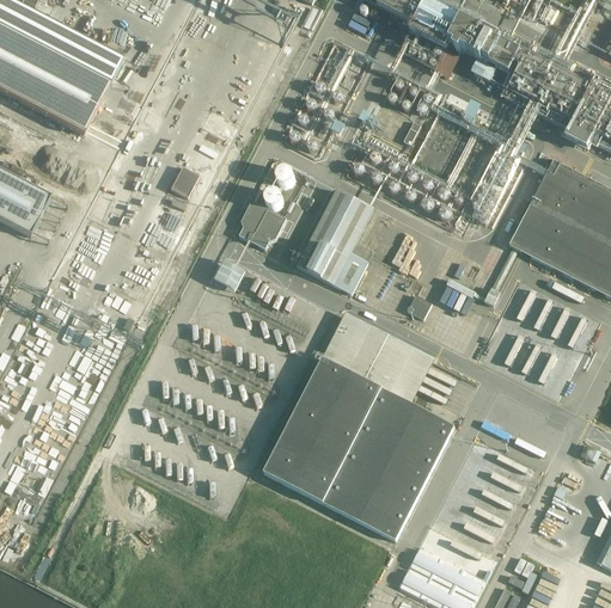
[(0,88),(83,131),(109,81),(122,59),(30,11),(35,0),(66,0),(133,35),(151,0),(0,0),(0,88)]
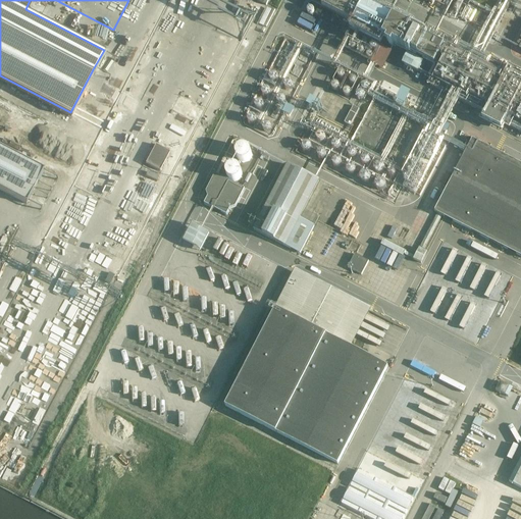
[(393,41),(432,61),(443,43),(393,16),(395,11),(378,3),(376,8),(363,1),(359,0),(323,0),(322,3),(353,19),(349,27),(380,42),(383,36),(389,39),(388,42),(392,44),(393,41)]
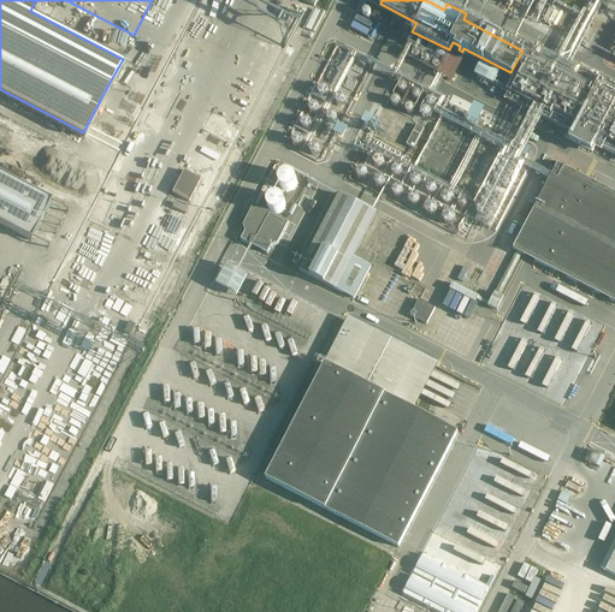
[(614,85),(599,77),(593,88),(530,55),(508,97),(572,131),(568,137),(590,149),(593,143),(614,153),(614,85)]
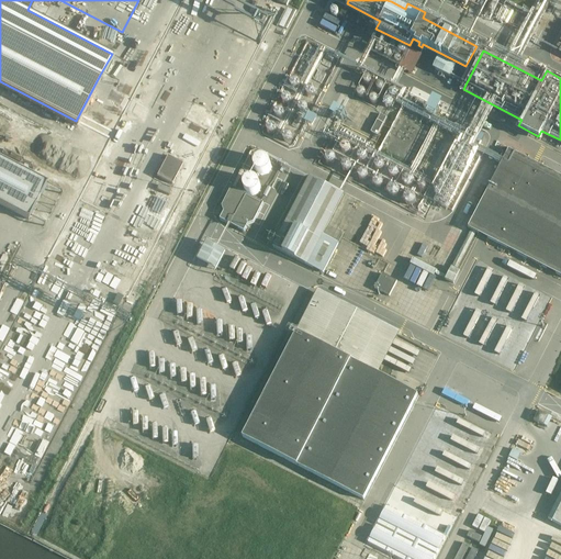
[(449,76),(455,64),(439,56),(438,55),(432,67),(449,76)]
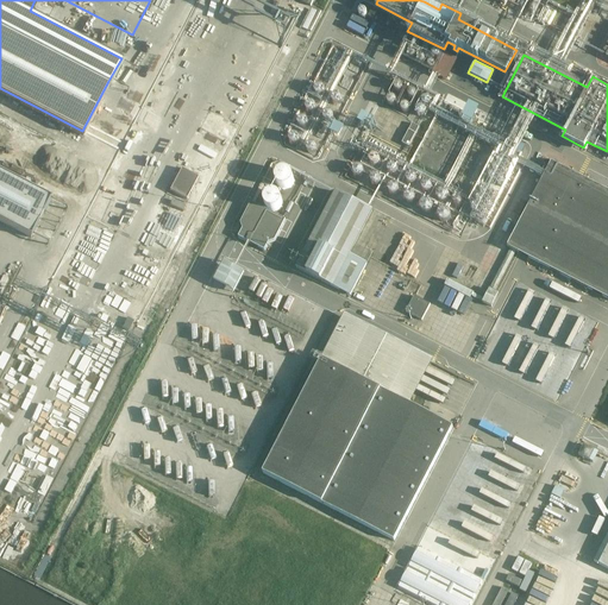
[(477,95),(472,108),(491,114),(496,102),(477,95)]
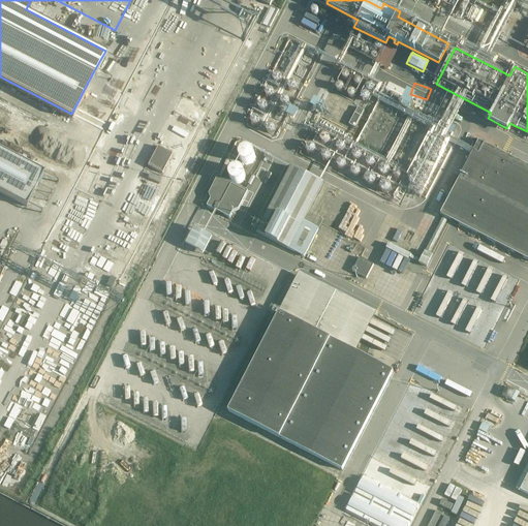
[(303,112),(307,103),(299,99),(294,107),(303,112)]
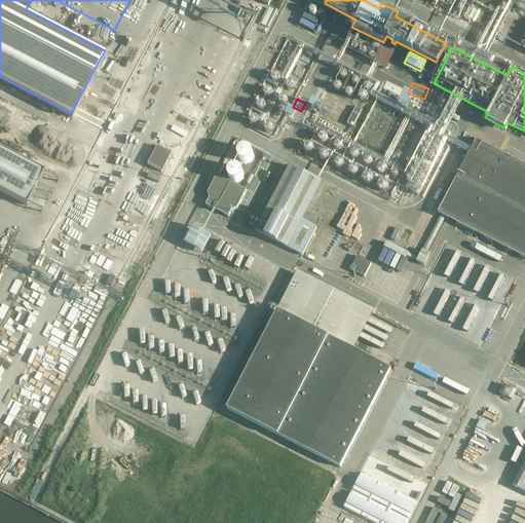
[(463,148),(467,151),(475,138),(470,135),(463,148)]
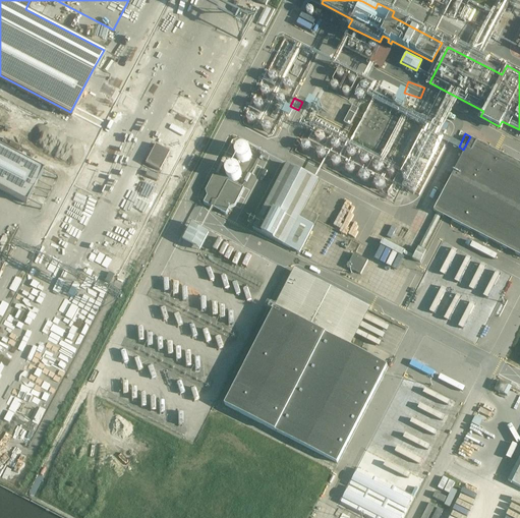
[(519,162),(504,154),(470,136),(432,209),(519,253),(519,162)]
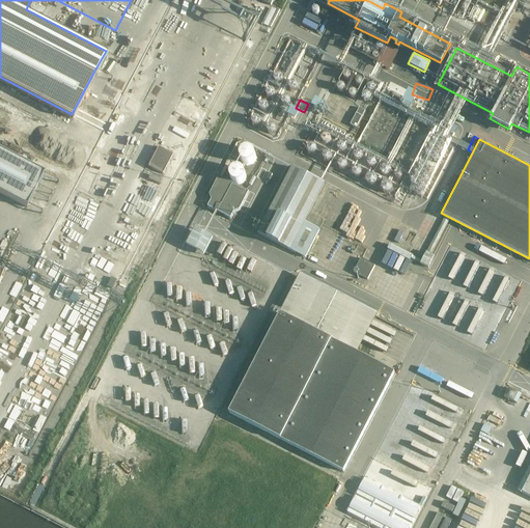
[(365,149),(370,153),(373,146),(368,143),(365,149)]
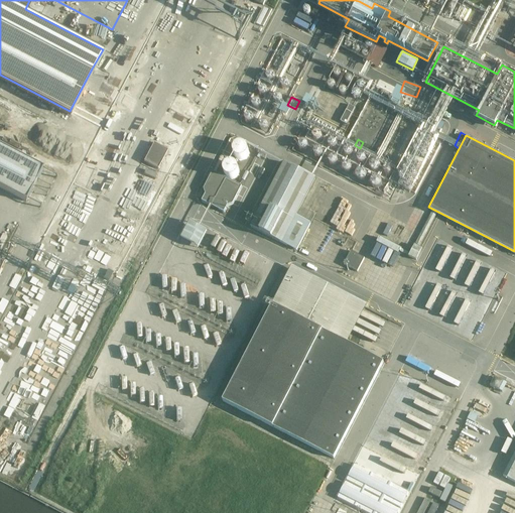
[(143,159),(157,166),(166,148),(152,141),(143,159)]
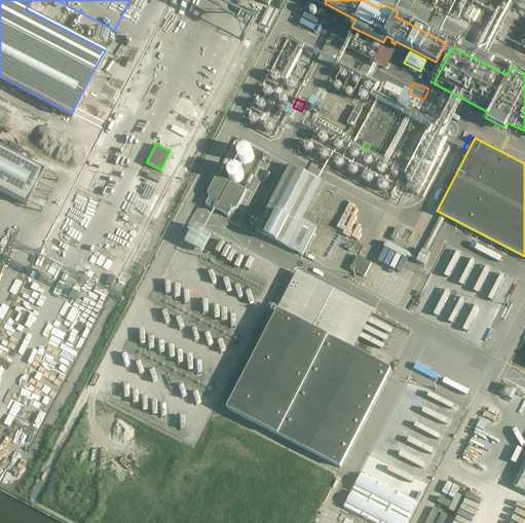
[(252,156),(253,153),(253,150),(251,147),(248,145),(245,144),(242,144),(241,145),(238,147),(236,150),(235,153),(236,156),(238,159),(239,160),(241,161),(244,161),(248,161),(249,160),(251,159),(252,156)]
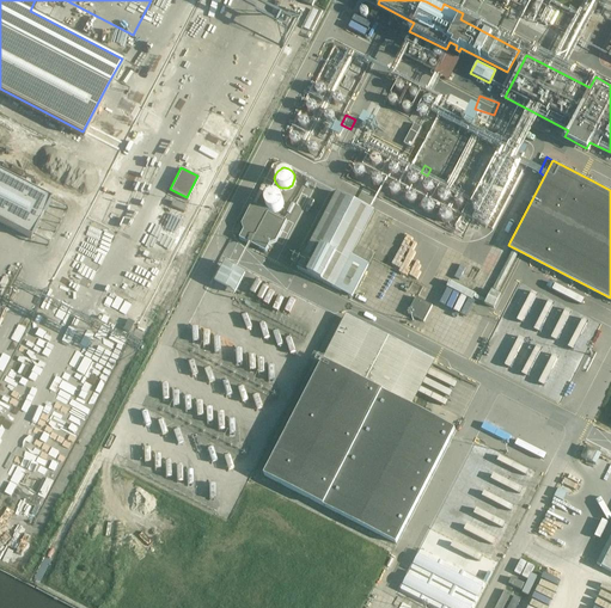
[(0,220),(30,235),(50,197),(0,171),(0,220)]
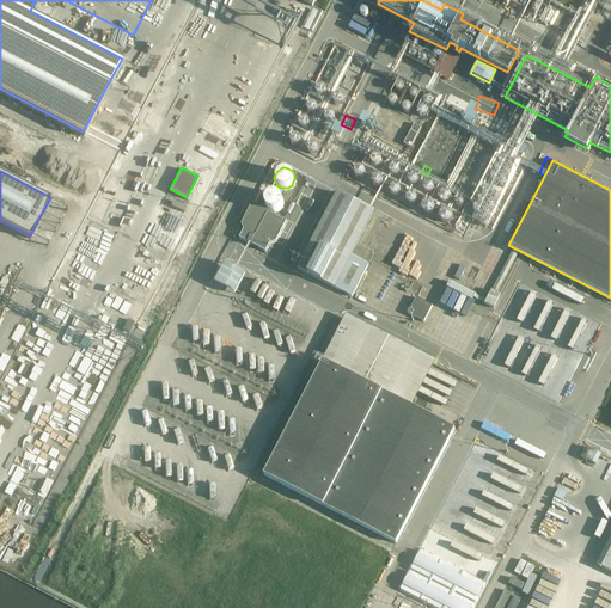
[(396,198),(401,188),(391,184),(386,194),(396,198)]
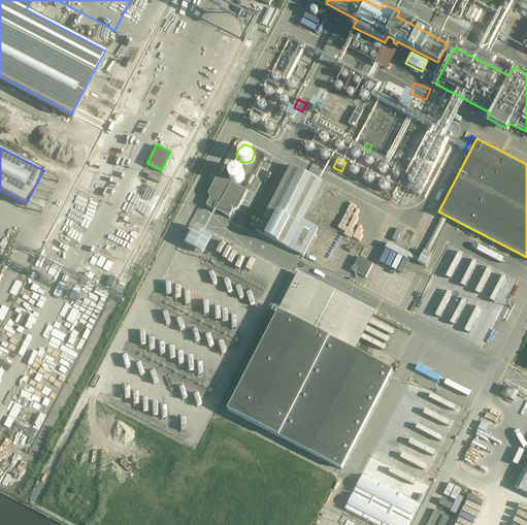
[(244,174),(244,171),(244,169),(242,166),(239,164),(236,163),(233,164),(230,165),(228,168),(227,171),(228,175),(230,177),(231,178),(233,179),(236,181),(239,179),(240,178),(242,177),(244,174)]
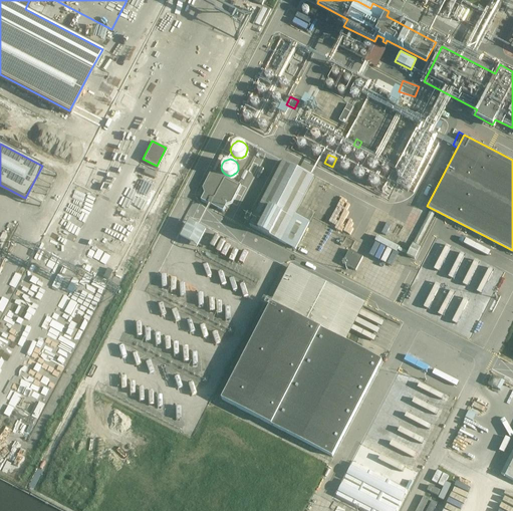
[(249,223),(294,247),(308,220),(292,212),(311,175),(282,160),(249,223)]
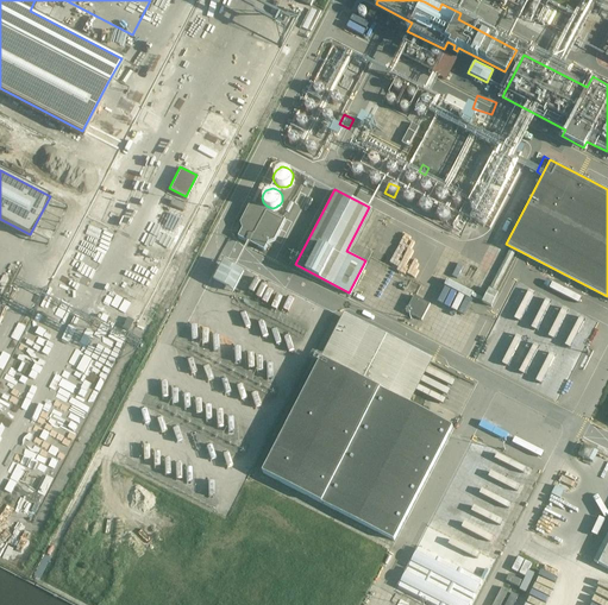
[(284,216),(281,215),(250,199),(239,220),(240,226),(237,234),(263,247),(268,239),(274,238),(284,216)]
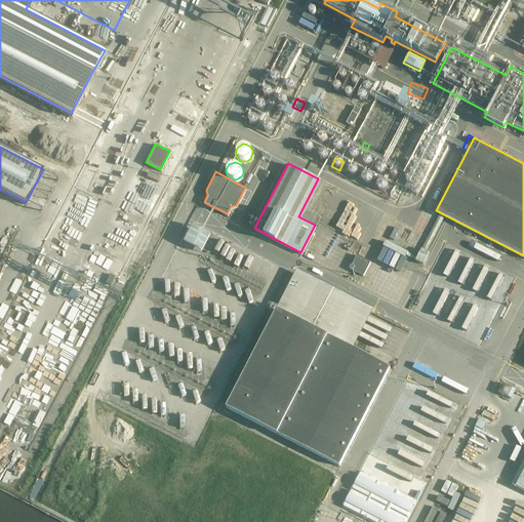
[(398,171),(389,172),(389,182),(398,181),(398,171)]
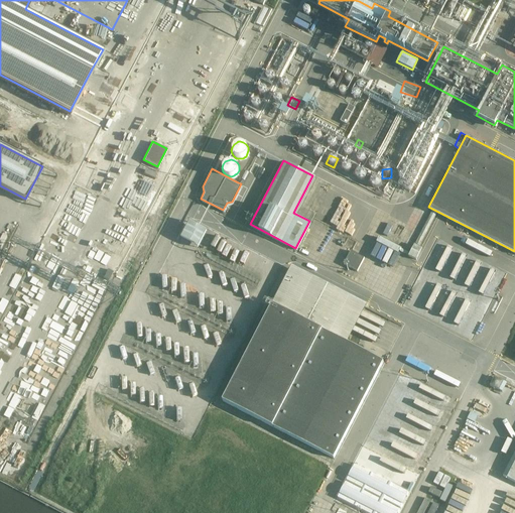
[(358,199),(353,212),(338,206),(342,196),(331,191),(323,213),(364,229),(370,214),(363,212),(367,203),(358,199)]
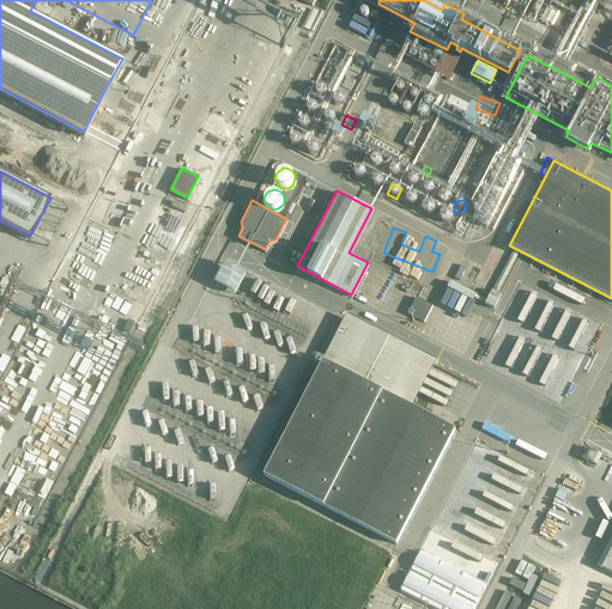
[(246,272),(223,260),(212,279),(235,292),(246,272)]
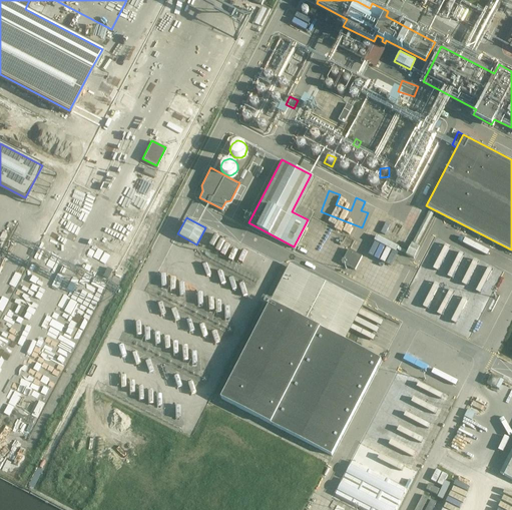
[(421,235),(416,245),(396,235),(398,232),(376,222),(373,228),(422,252),(428,239),(421,235)]
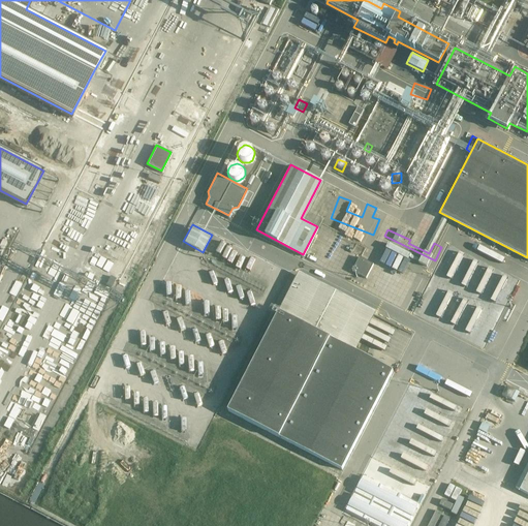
[(351,269),(365,276),(372,261),(359,254),(351,269)]
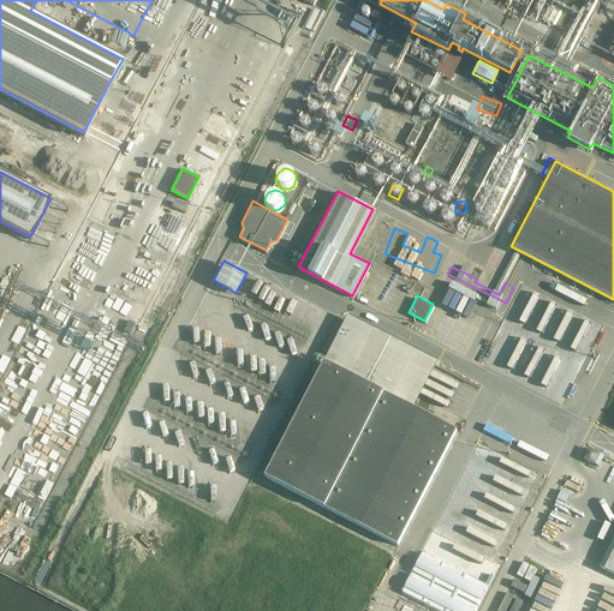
[(262,475),(394,544),(454,429),(407,405),(430,363),(344,318),(262,475)]
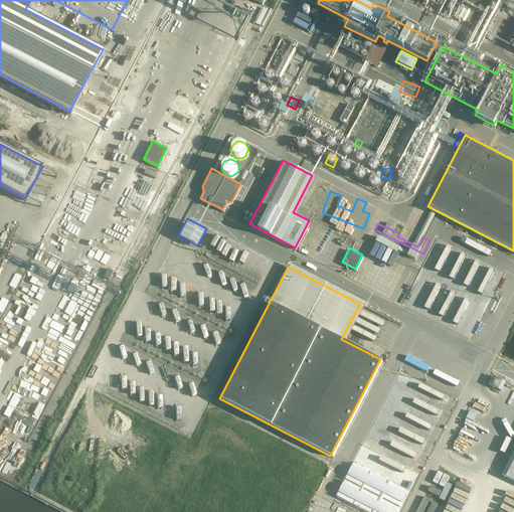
[(447,367),(449,362),(441,358),(439,363),(447,367)]
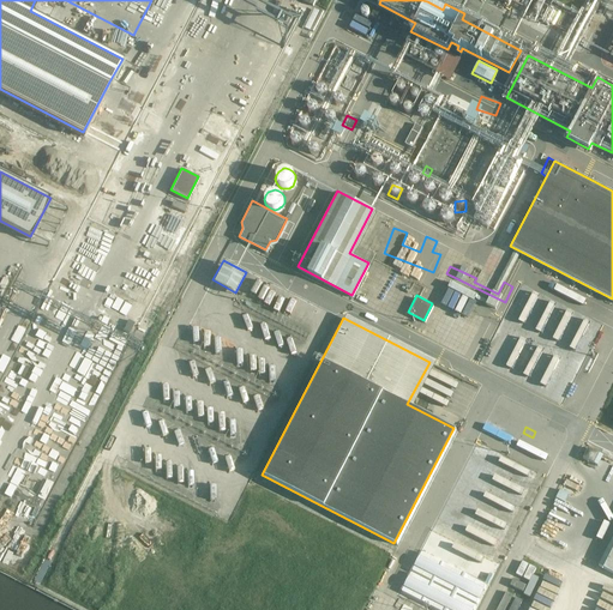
[(583,458),(581,464),(594,470),(596,464),(583,458)]
